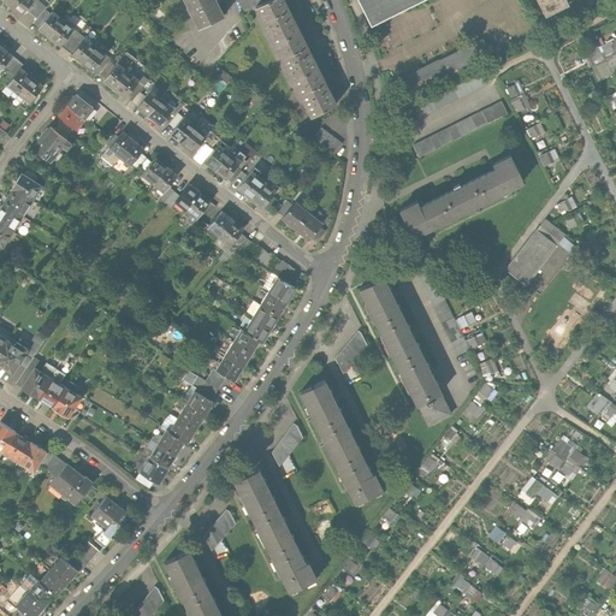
[(33,0),(17,0),(11,9),(21,16),(25,10),(33,0)]
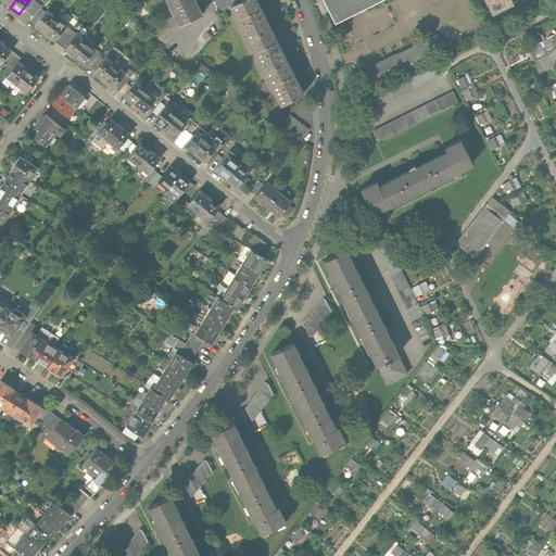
[(41,8),(32,0),(29,0),(23,9),(33,17),(41,8)]
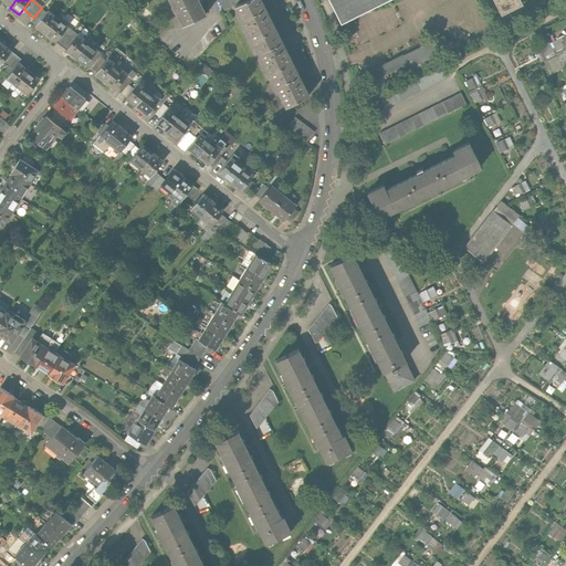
[(168,0),(178,20),(182,28),(205,17),(198,2),(196,0),(168,0)]
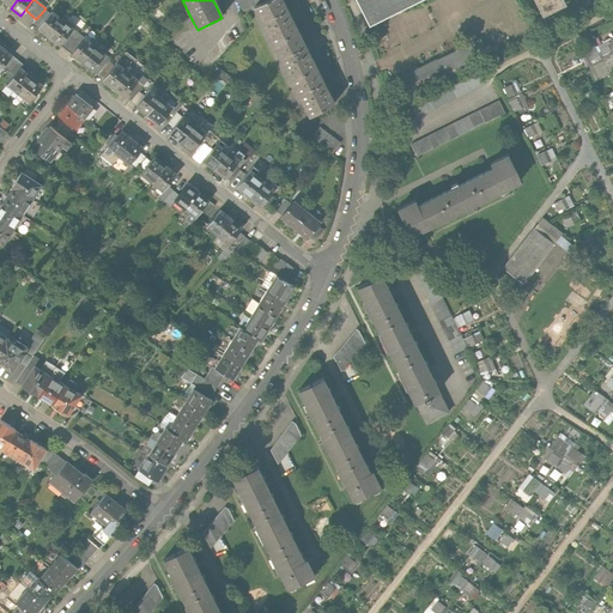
[(236,0),(243,13),(256,6),(268,0),(236,0)]
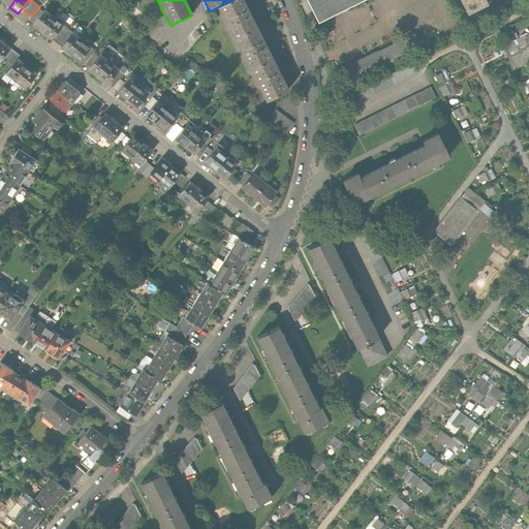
[(244,0),(231,0),(221,5),(268,101),(289,91),(281,75),(265,40),(249,9),(244,0)]
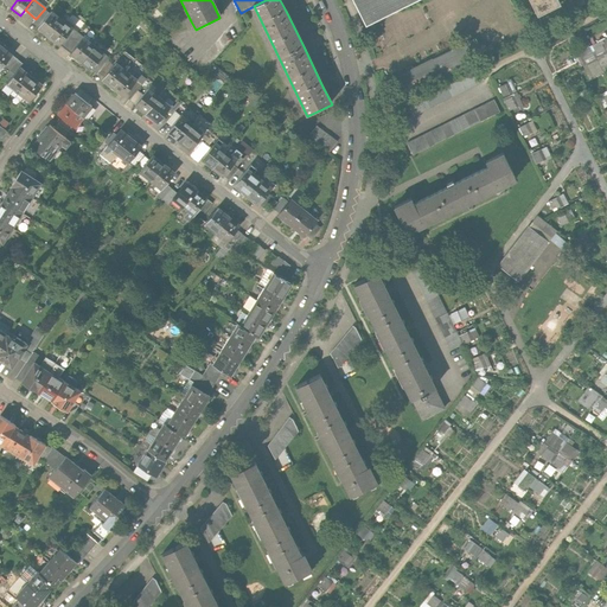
[(356,0),(369,26),(417,4),(415,0),(356,0)]
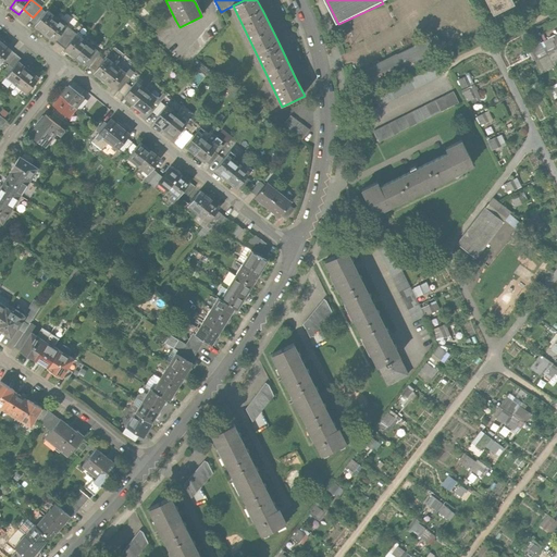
[(478,0),(490,23),(511,12),(506,0),(505,0),(478,0)]
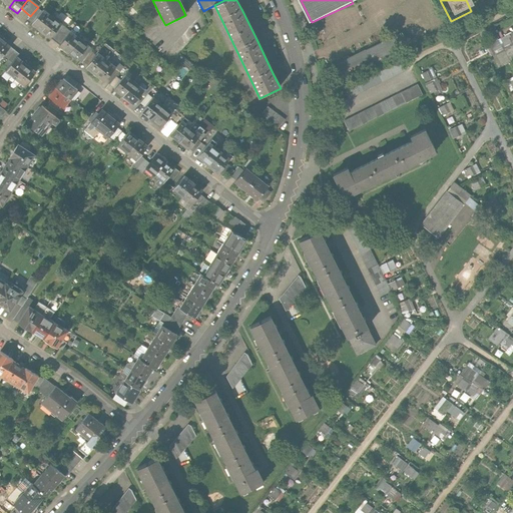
[(48,4),(42,11),(51,18),(57,11),(48,4)]
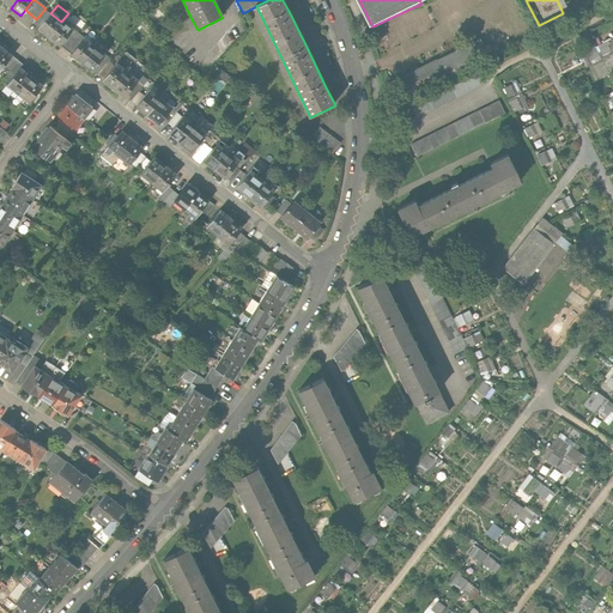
[(38,28),(54,10),(49,6),(34,24),(38,28)]
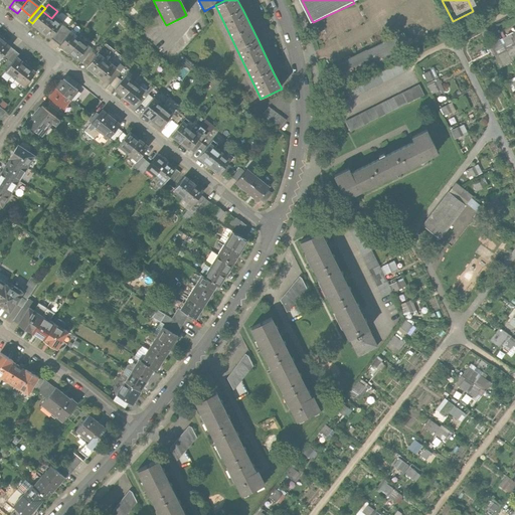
[(31,25),(40,32),(51,18),(42,11),(31,25)]
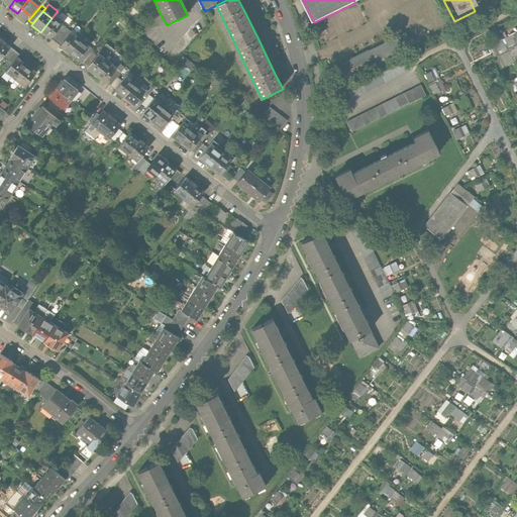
[(60,25),(52,18),(40,32),(48,38),(49,37),(60,25)]
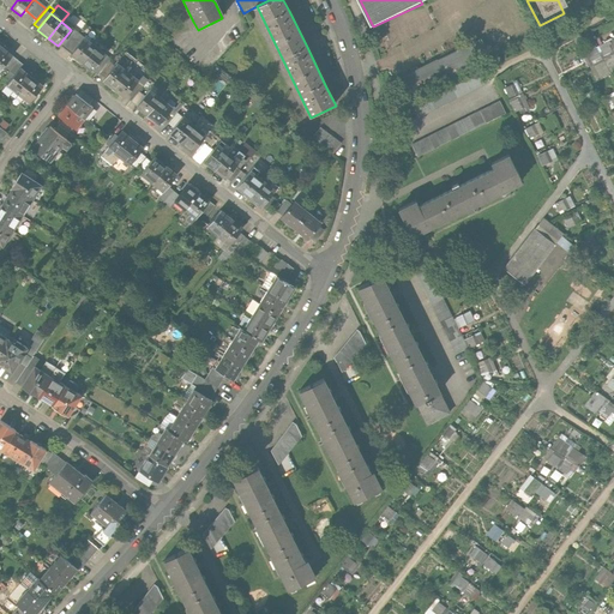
[(59,44),(71,55),(84,41),(71,30),(59,44)]
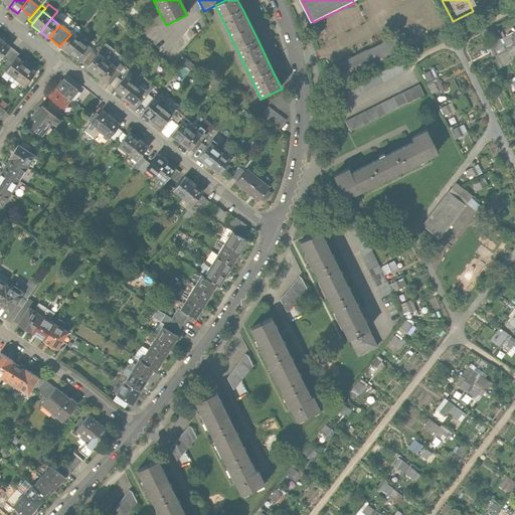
[(59,46),(68,54),(79,40),(71,33),(70,34),(59,46)]
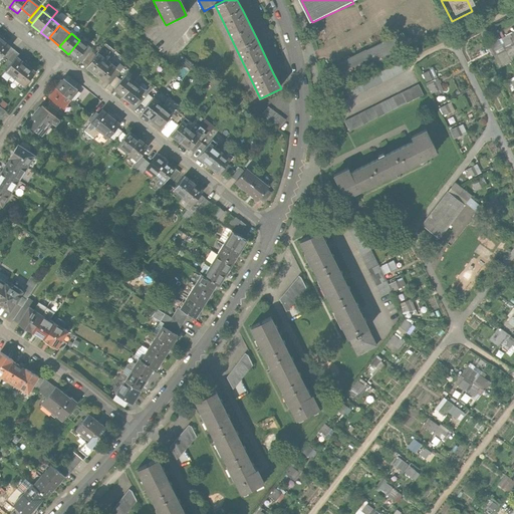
[(403,33),(327,70),(335,86),(412,49),(403,33)]
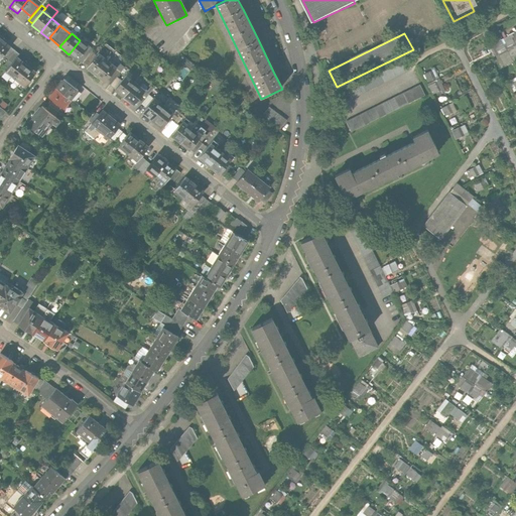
[(507,49),(515,45),(511,35),(502,39),(507,49)]
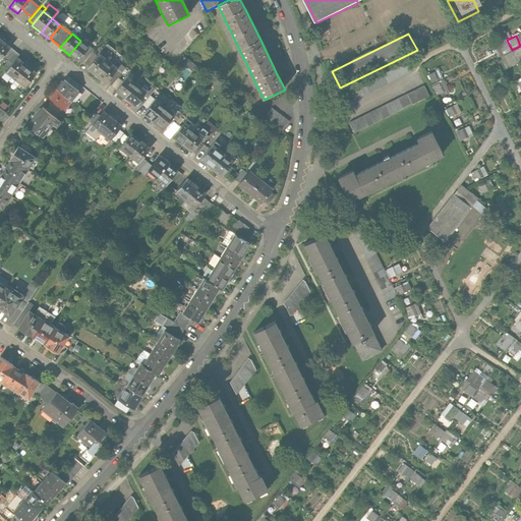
[(503,55),(512,50),(507,40),(498,45),(503,55)]
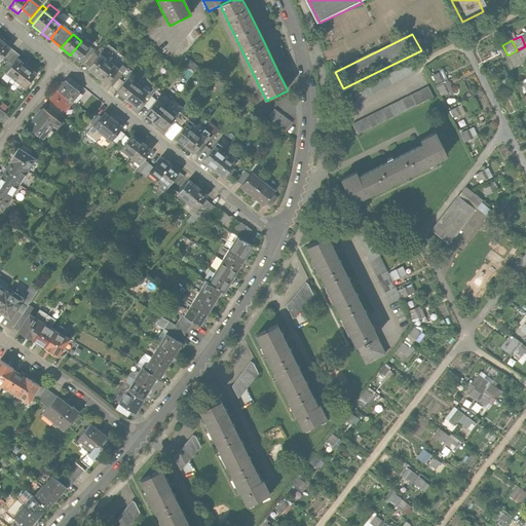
[(90,48),(81,41),(70,55),(78,63),(79,62),(90,48)]
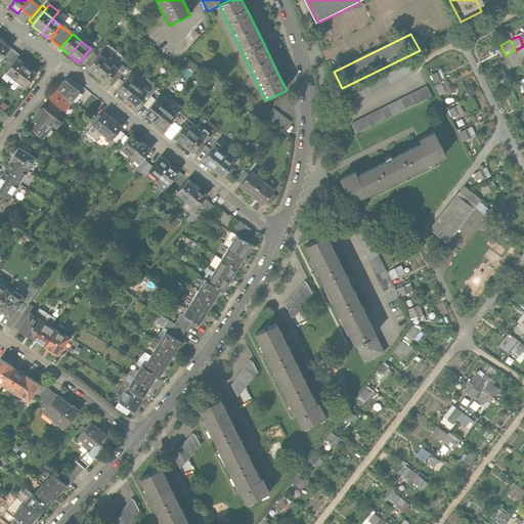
[(10,48),(2,42),(0,43),(0,60),(3,57),(10,48)]
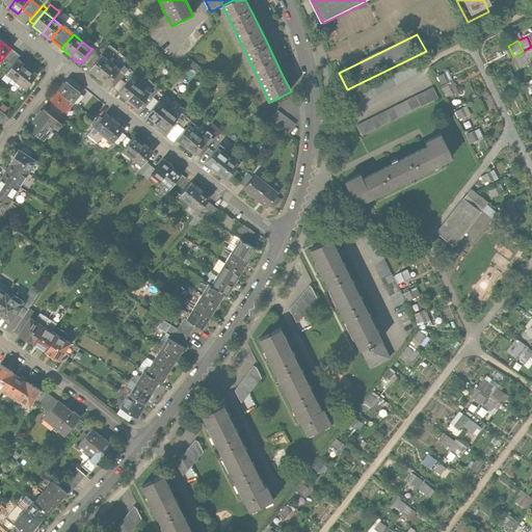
[(528,62),(531,59),(531,47),(523,51),(528,62)]
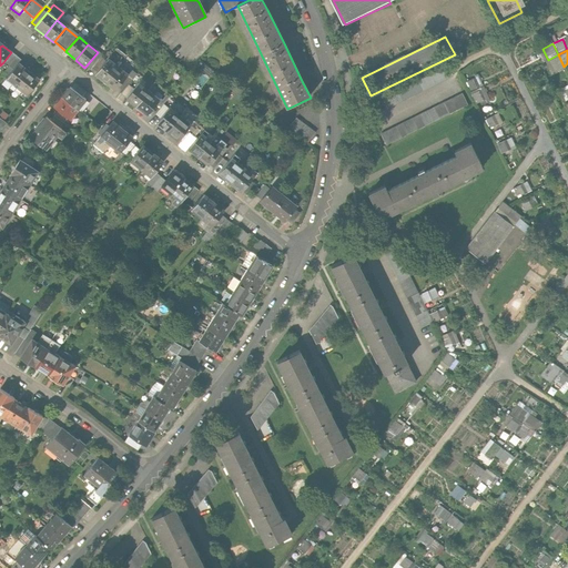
[(17,58),(11,52),(3,62),(9,67),(17,58)]
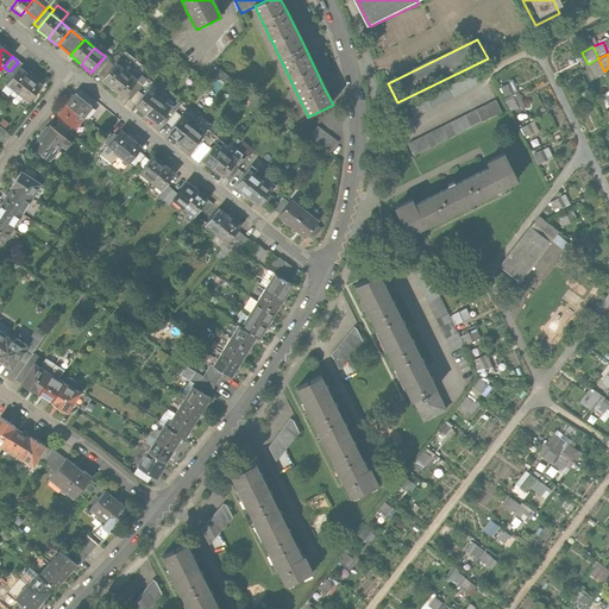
[(92,71),(98,76),(110,63),(111,61),(105,56),(92,71)]
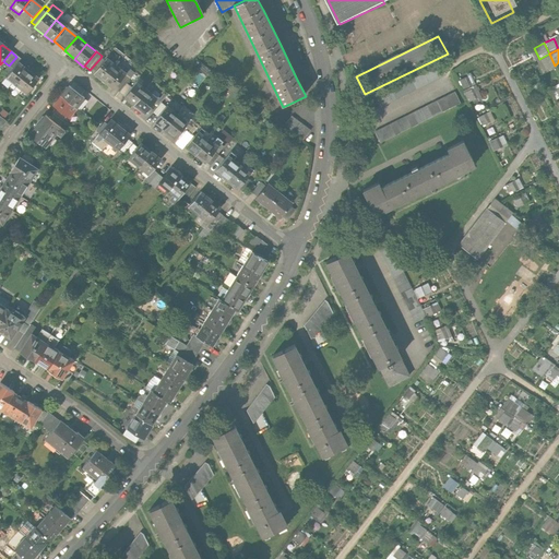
[(545,70),(555,66),(549,54),(539,59),(545,70)]
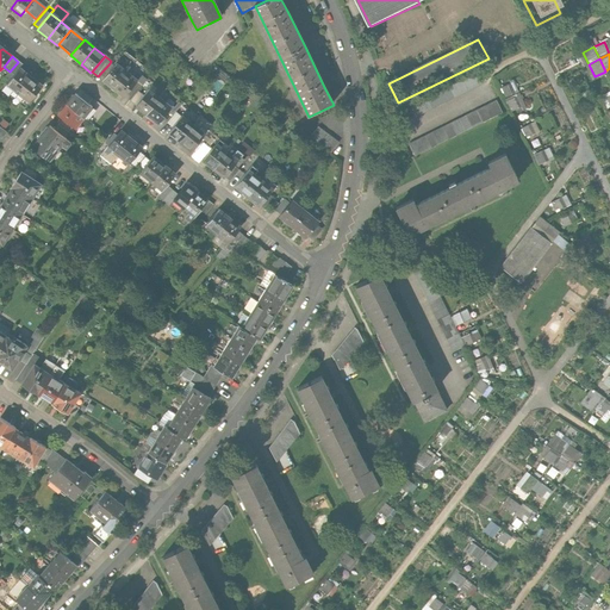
[(24,66),(18,62),(10,72),(5,79),(11,82),(22,69),(24,66)]
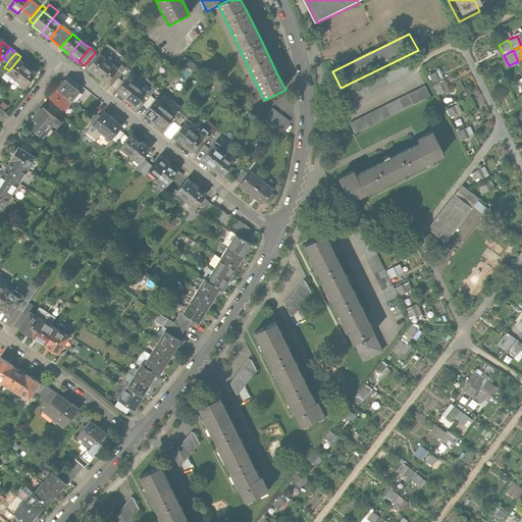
[(98,57),(94,54),(84,65),(89,69),(98,57)]
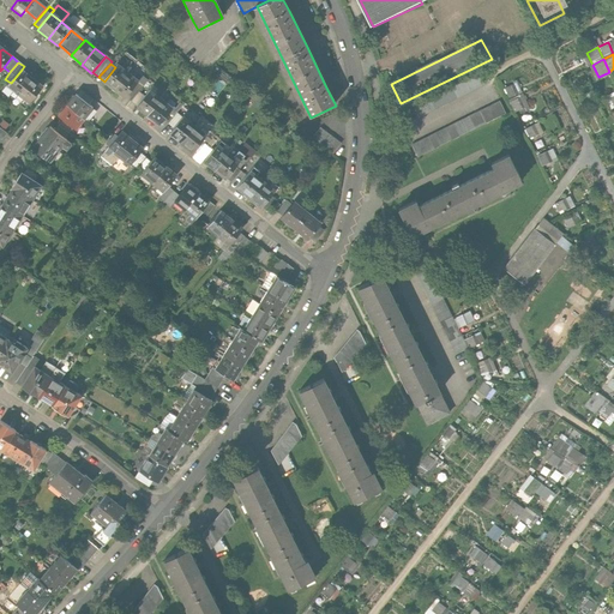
[(104,83),(114,91),(127,74),(118,66),(115,67),(104,82),(104,83)]
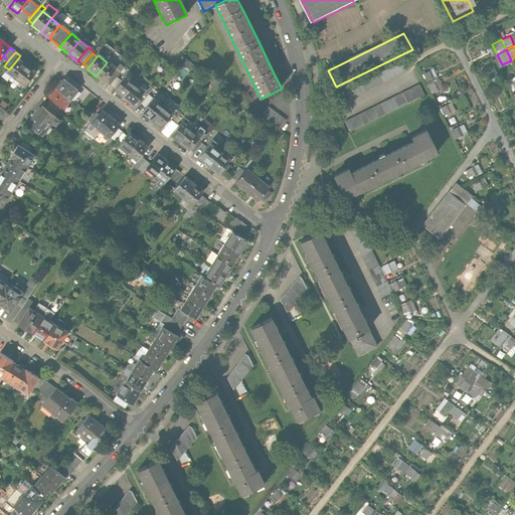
[(7,71),(17,79),(28,65),(18,58),(9,69),(7,71)]
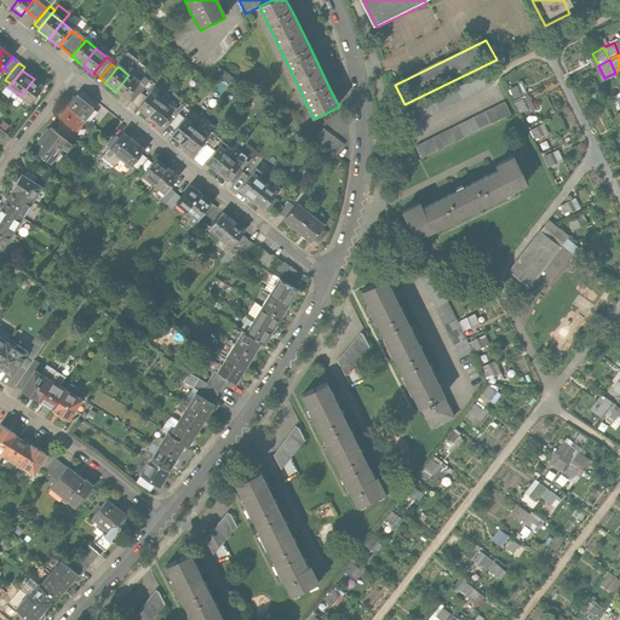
[(399,135),(497,85),(491,72),(392,121),(399,135)]
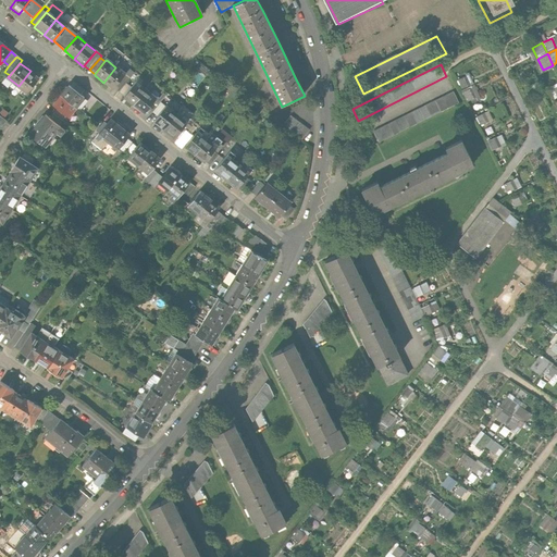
[(125,74),(115,67),(103,83),(113,89),(125,74)]
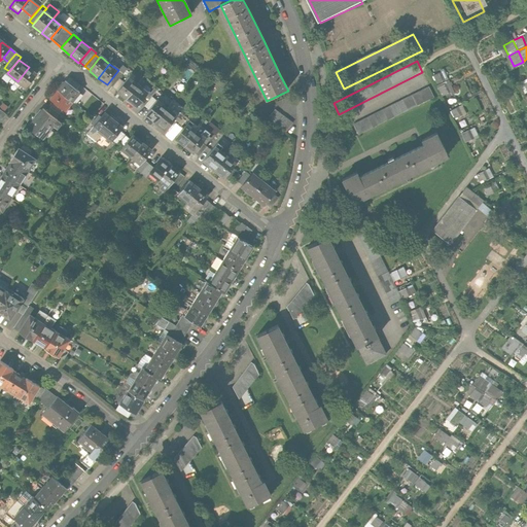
[(38,75),(29,67),(18,81),(27,89),(38,75)]
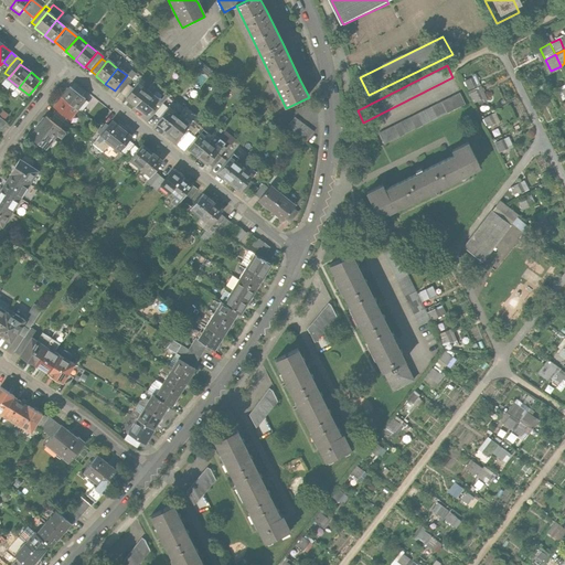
[(464,81),(468,91),(477,86),(472,77),(464,81)]
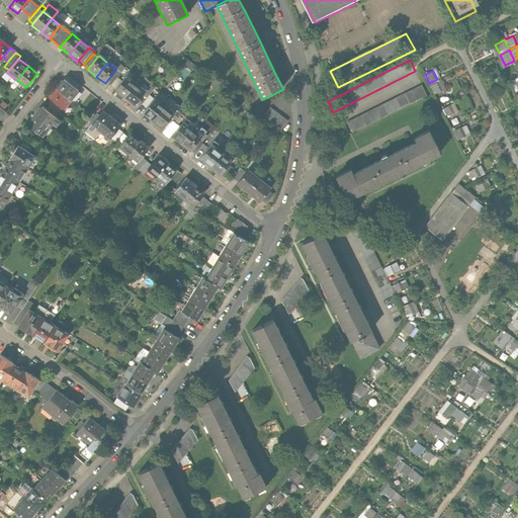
[(115,91),(123,99),(135,85),(125,78),(121,83),(115,91)]
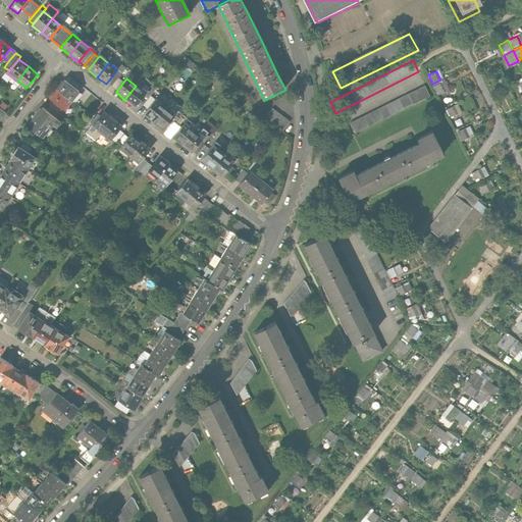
[(111,89),(116,92),(122,84),(118,80),(111,89)]
